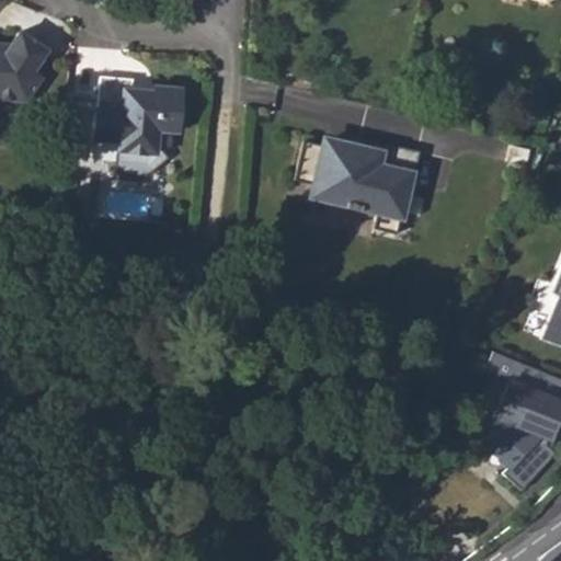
[(7,53),(0,47),(0,99),(13,101),(21,90),(29,95),(43,77),(35,71),(47,53),(20,33),(7,53)]
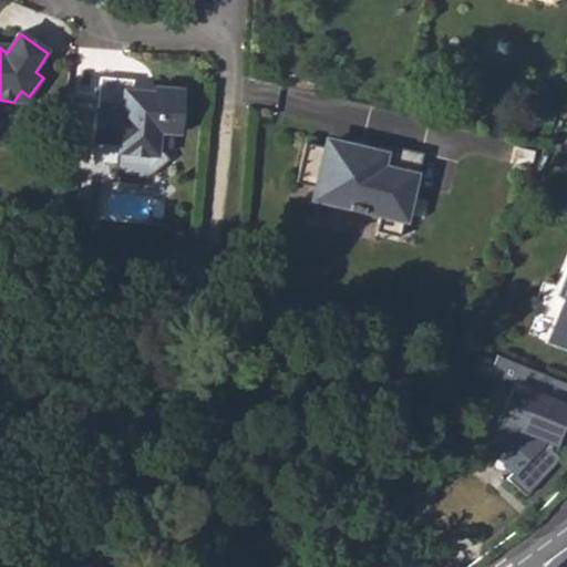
[(137,79),(100,76),(98,110),(98,109),(95,140),(121,142),(119,165),(126,174),(150,175),(171,156),(160,144),(161,130),(161,125),(179,126),(183,82),(160,81),(158,92),(152,94),(136,92),(137,79)]
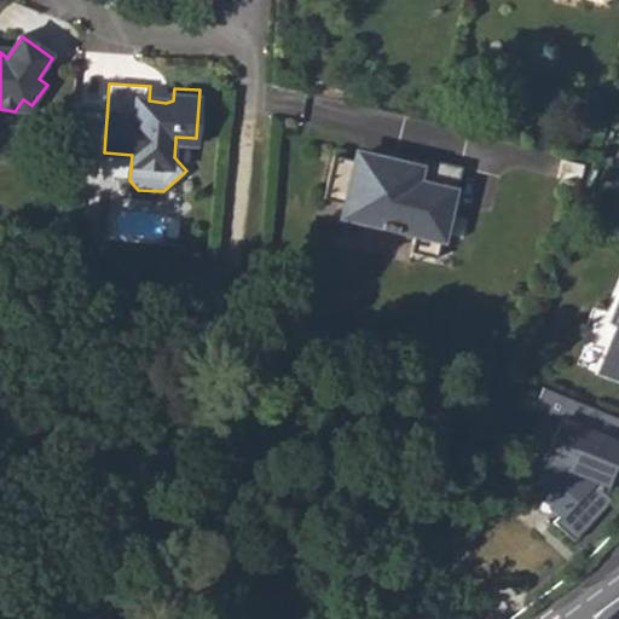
[(23,99),(15,111),(27,113),(32,105),(23,99)]
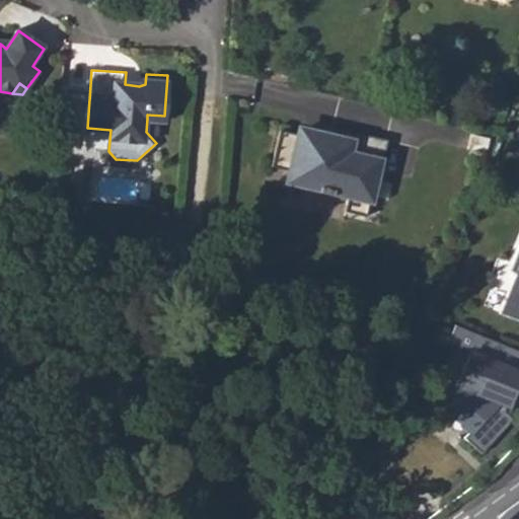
[(395,142),(335,129),(331,137),(309,132),(308,137),(305,136),(287,133),(280,167),(298,170),(296,183),(357,197),(355,213),(372,218),(378,194),(384,195),(395,142)]
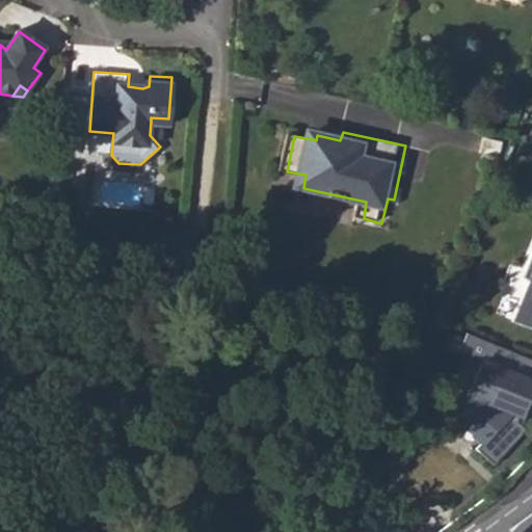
[(531,258),(524,278),(531,281),(515,322),(531,329),(531,258)]
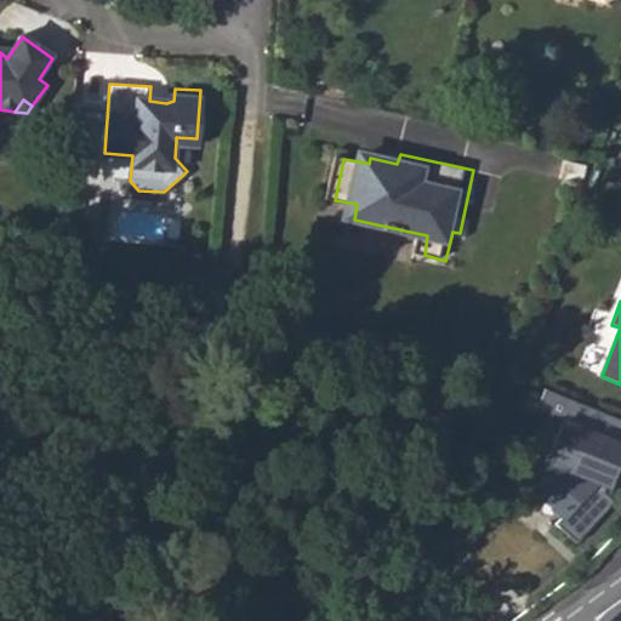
[(620,417),(545,387),(536,409),(562,420),(547,460),(550,462),(540,490),(568,513),(558,523),(579,541),(615,499),(604,490),(610,473),(620,477),(620,417)]
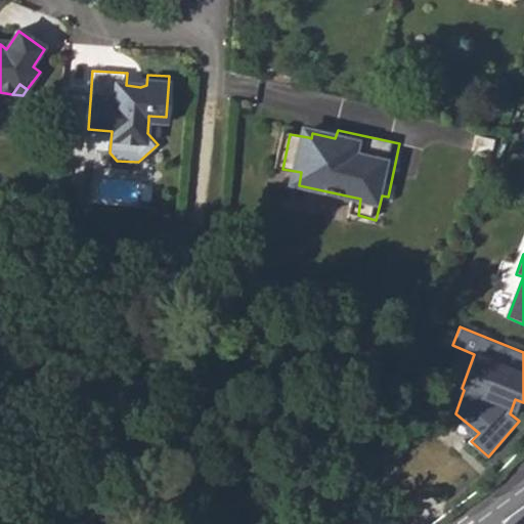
All buildings are outlined.
